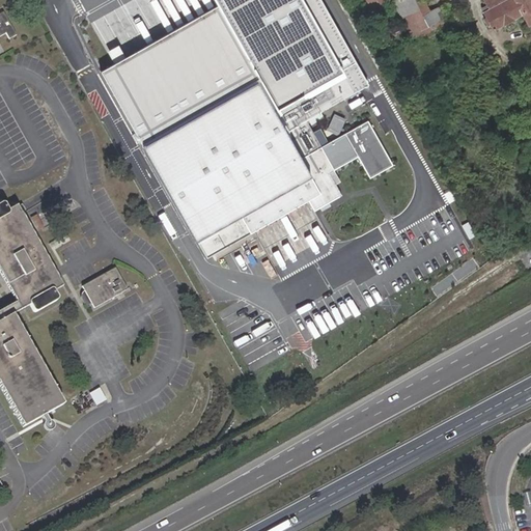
[(188,22),(99,73),(203,257),(233,241),(224,222),(296,182),(312,212),(340,195),(328,172),(356,157),(368,179),(391,166),(366,121),(319,147),(304,120),(355,91),(303,0),(197,0),(180,9),(188,22)]
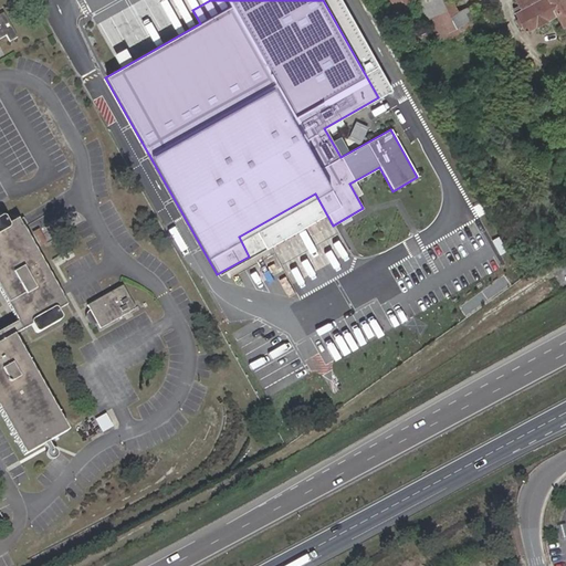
[(460,12),(452,0),(425,0),(421,2),(441,41),(477,23),(469,8),(460,12)]
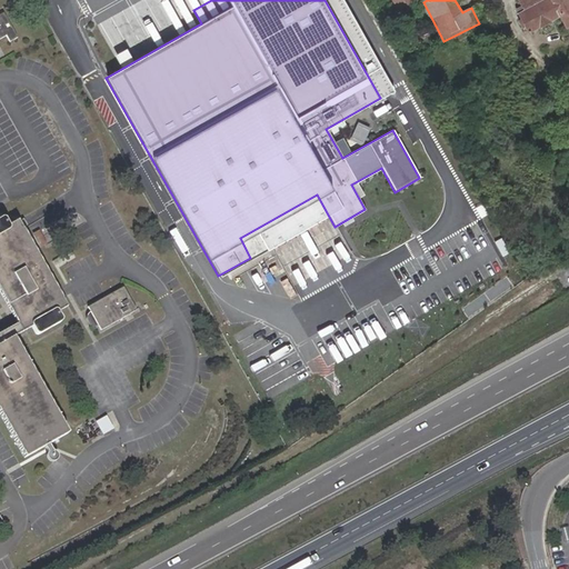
[(568,23),(568,0),(542,0),(519,12),(528,30),(560,15),(566,26),(568,23)]
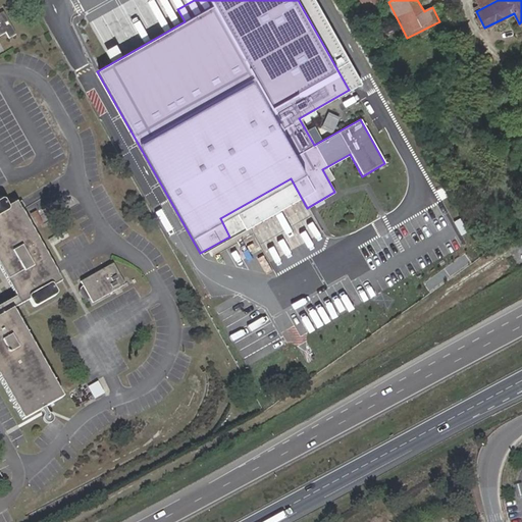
[(0,37),(6,33),(10,37),(16,34),(3,13),(0,15),(0,37)]
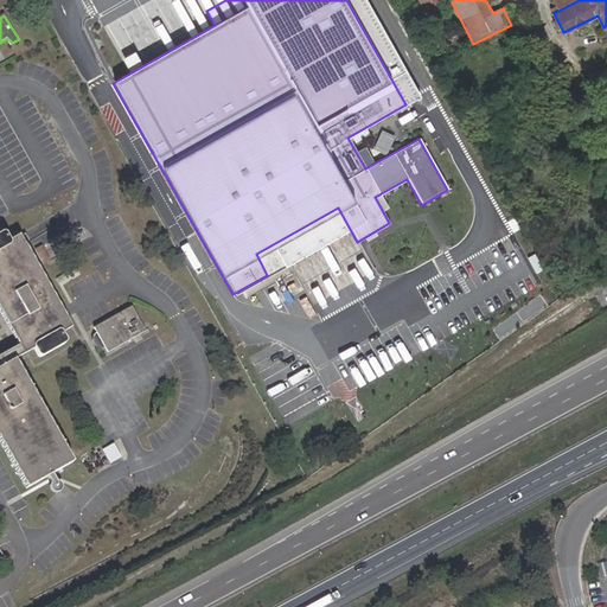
[(0,306),(20,343),(26,355),(36,349),(39,353),(40,355),(43,356),(44,356),(46,355),(64,344),(65,344),(66,343),(66,342),(66,339),(66,338),(64,332),(72,327),(20,235),(11,241),(6,234),(5,234),(4,232),(1,234),(0,234),(0,306)]
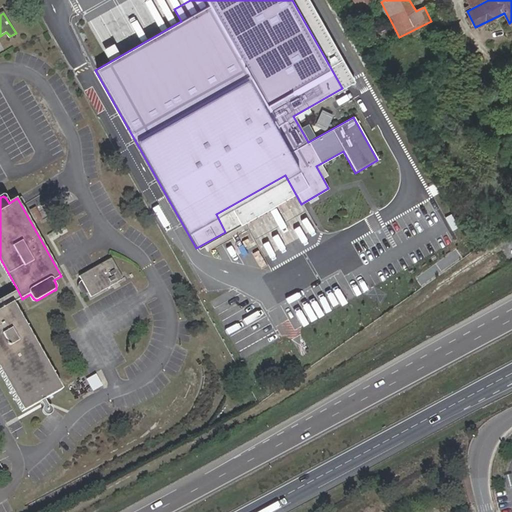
[(79,275),(89,296),(126,279),(116,258),(79,275)]
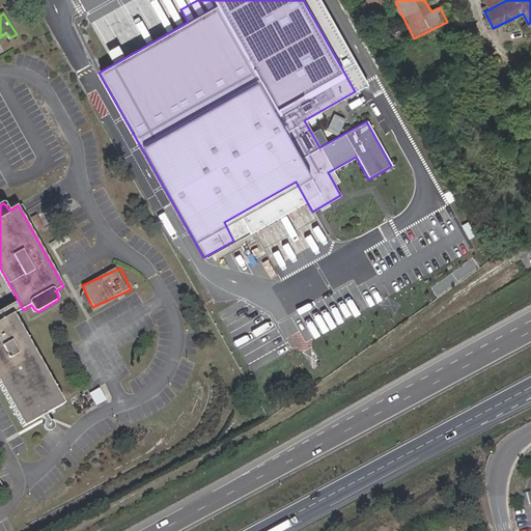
[(0,309),(0,323),(14,315),(23,310),(18,300),(0,309)]
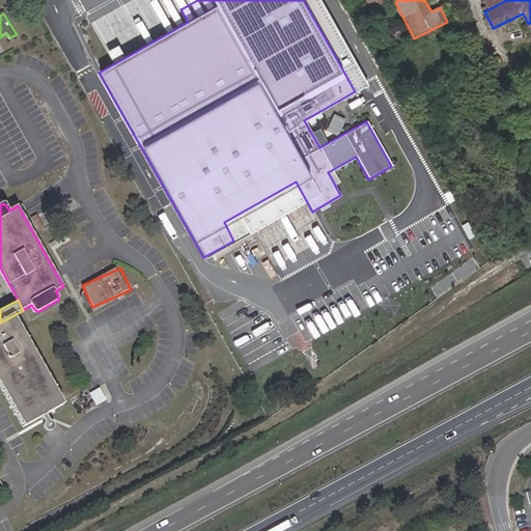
[(65,403),(14,315),(0,323),(0,385),(24,426),(65,403)]
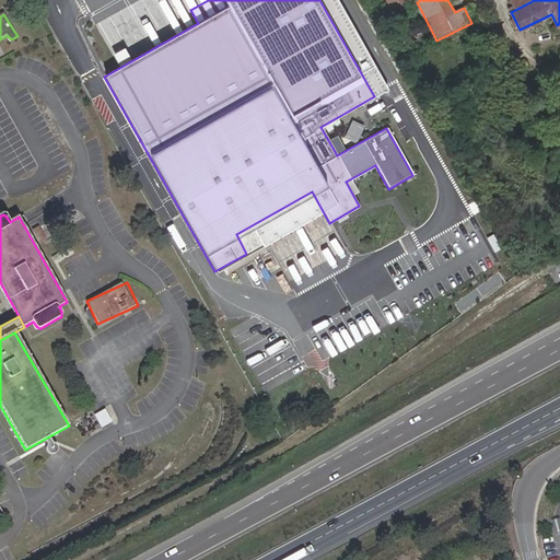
[(268,336),(248,348),(270,385),(290,373),(268,336)]
